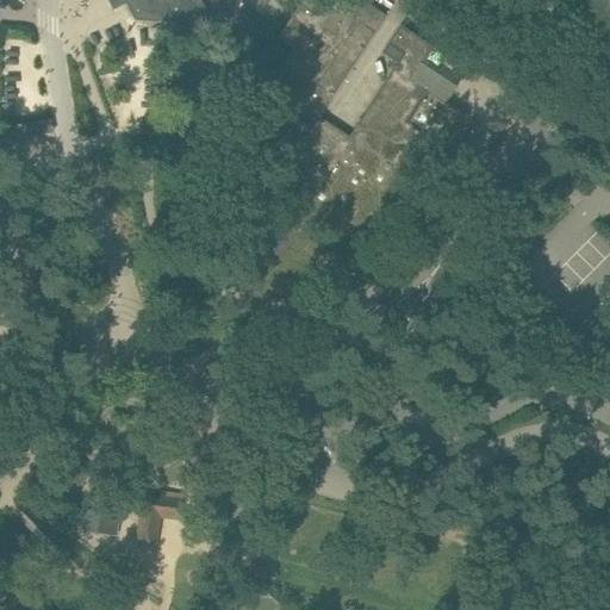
[(123,0),(135,22),(198,24),(205,30),(212,22),(200,0),(123,0)]
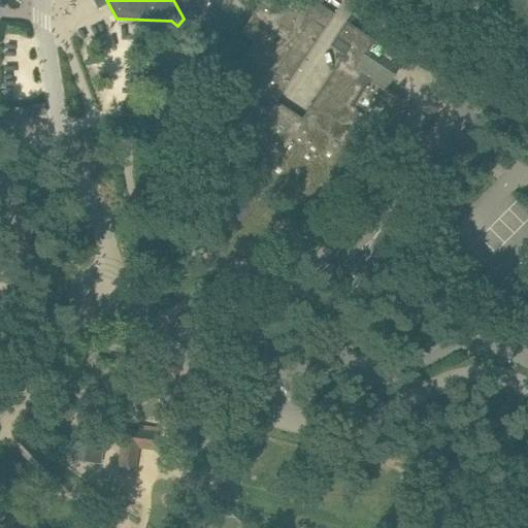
[(231,258),(233,254),(274,193),(275,194),(288,202),(289,203),(297,190),(310,198),(320,185),(334,194),(371,138),(377,142),(401,107),(353,75),(376,41),(348,22),(337,37),(351,46),(303,119),(276,100),(324,31),(335,13),(322,4),(324,0),(262,0),(241,31),(256,40),(237,68),(250,76),(222,119),(251,137),(204,206),(231,258)]
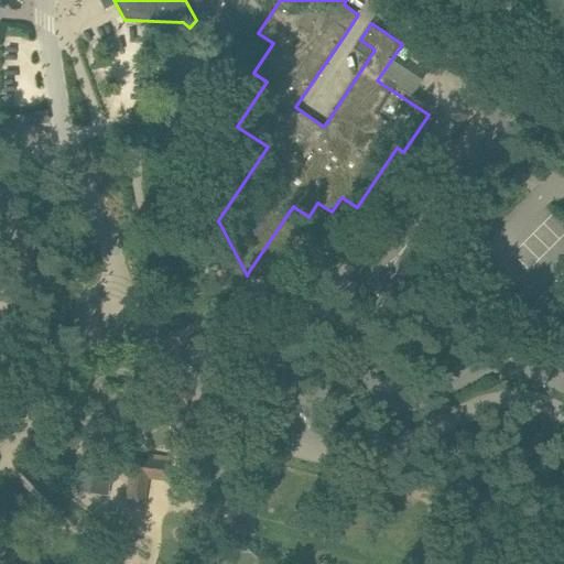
[(60,438),(72,451),(83,440),(72,427),(60,438)]
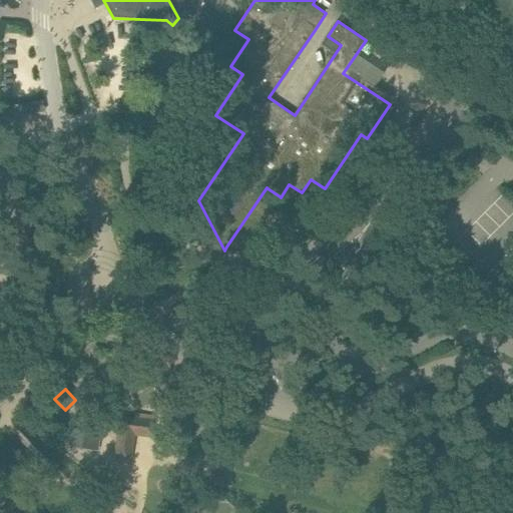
[(119,415),(113,457),(132,460),(136,436),(151,438),(153,420),(119,415)]
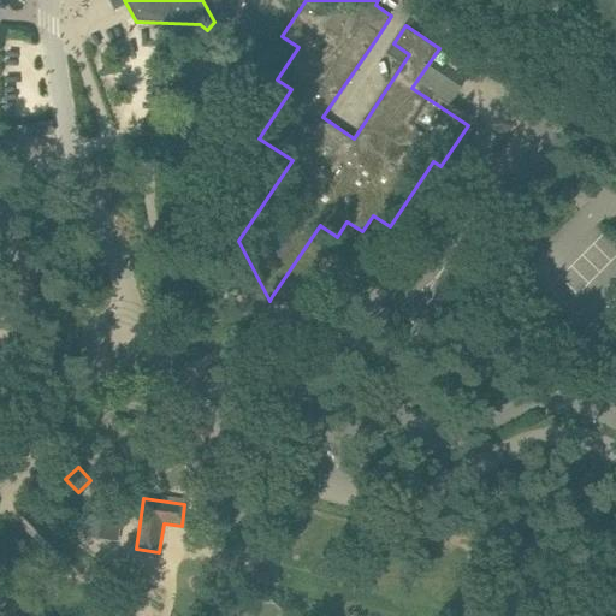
[(120,519),(101,516),(99,538),(118,540),(120,519)]
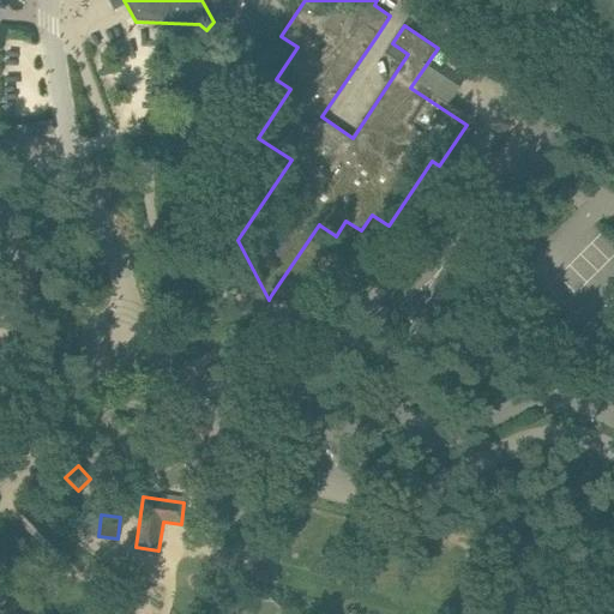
[(242,565),(240,576),(269,583),(271,572),(242,565)]
